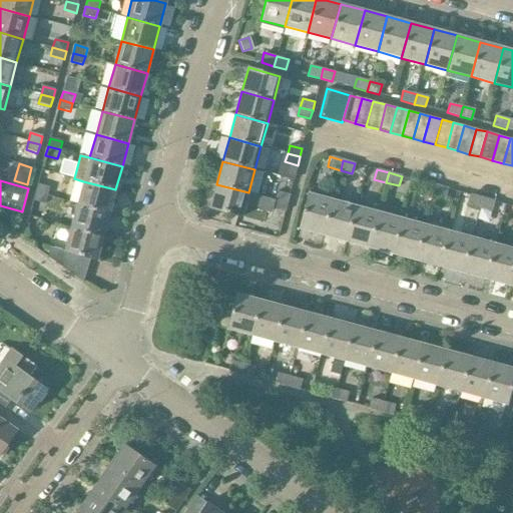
[(109,212),(115,189),(83,181),(77,204),(109,212)]
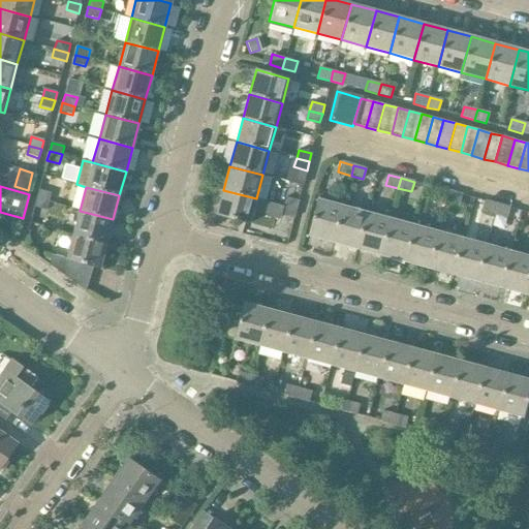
[(447,201),(449,191),(437,188),(435,197),(447,201)]
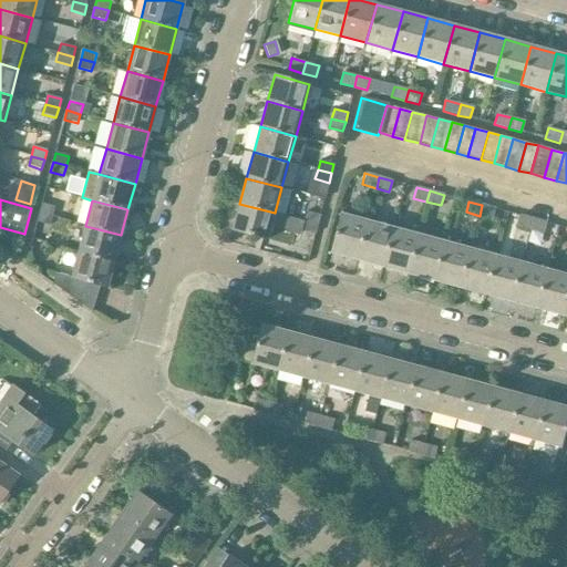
[(52,217),(55,208),(42,204),(40,214),(52,217)]
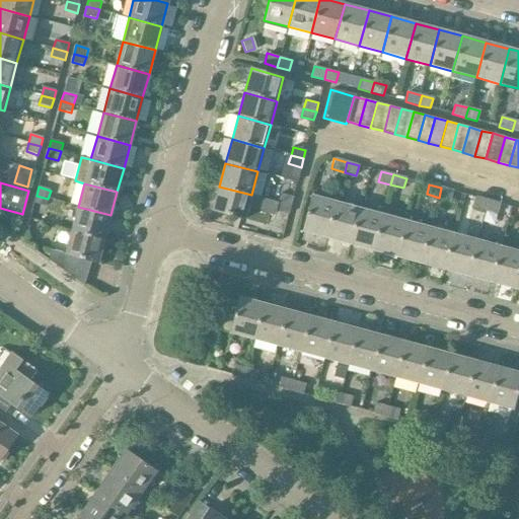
[(219,187),(213,210),(244,219),(248,207),(275,214),(276,211),(278,203),(251,195),(219,187)]
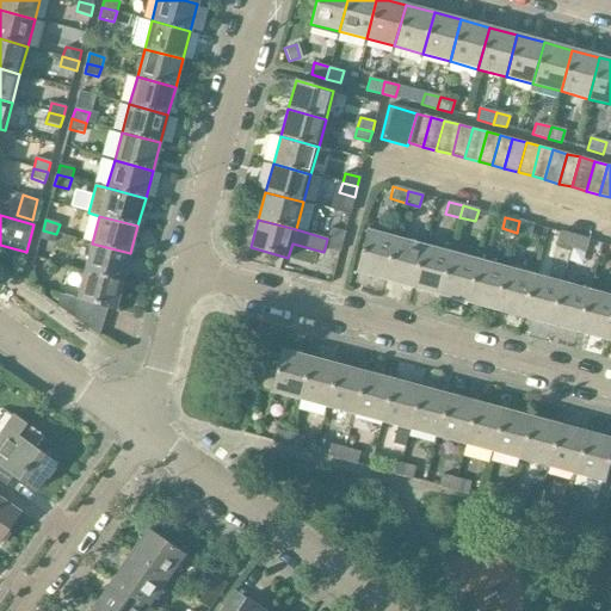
[(530,236),(534,224),(519,221),(517,233),(530,236)]
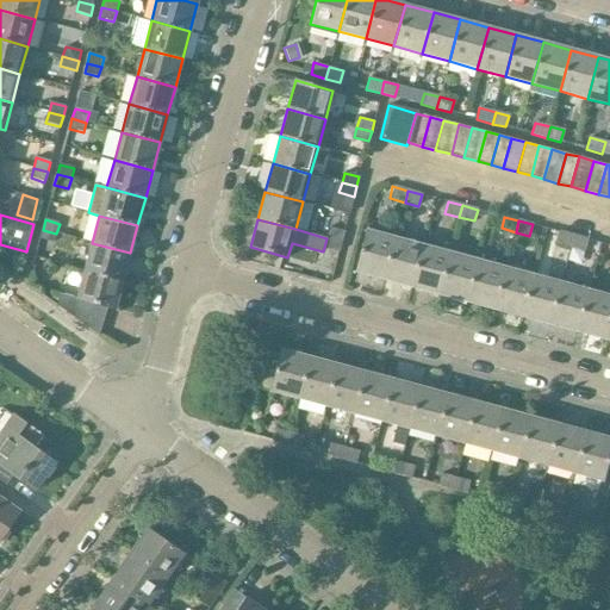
[(341,242),(344,231),(329,228),(327,238),(341,242)]
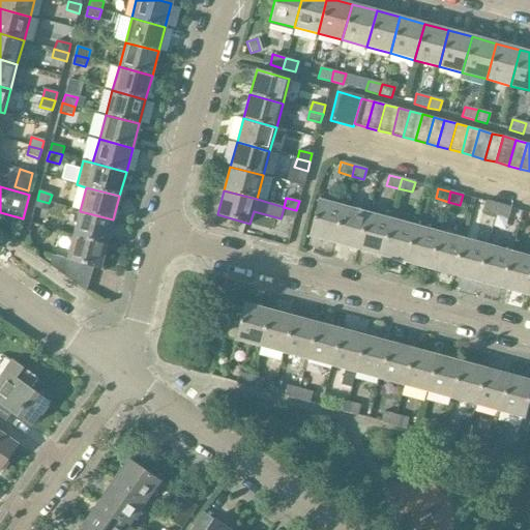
[(47,211),(49,203),(37,200),(34,208),(47,211)]
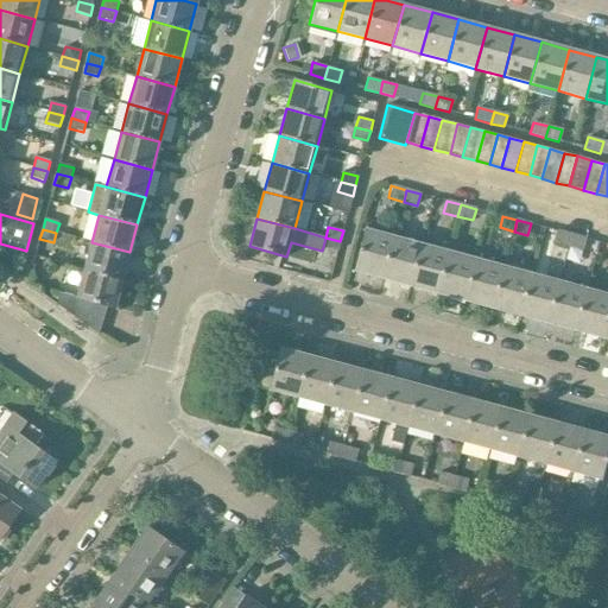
[(382,277),(394,236),(366,229),(355,270),(382,277)]
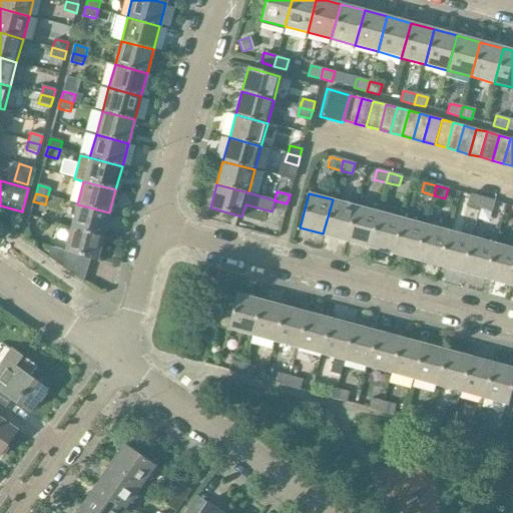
[(480,207),(483,198),(470,194),(467,204),(480,207)]
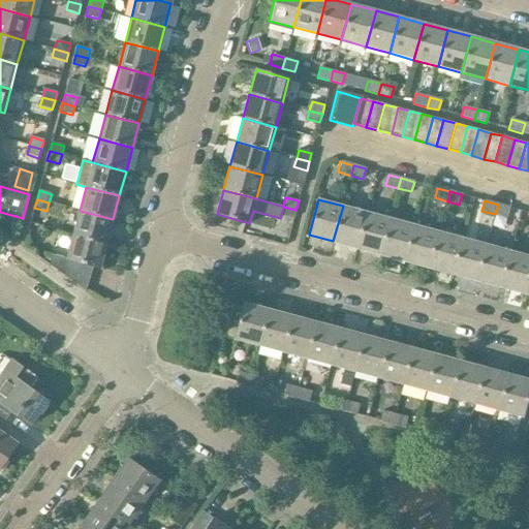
[(506,217),(509,208),(498,205),(495,214),(506,217)]
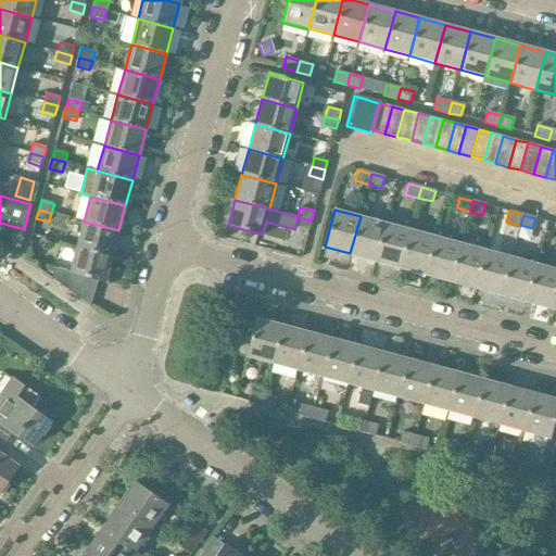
[(375,261),(384,223),(361,216),(350,253),(375,261)]
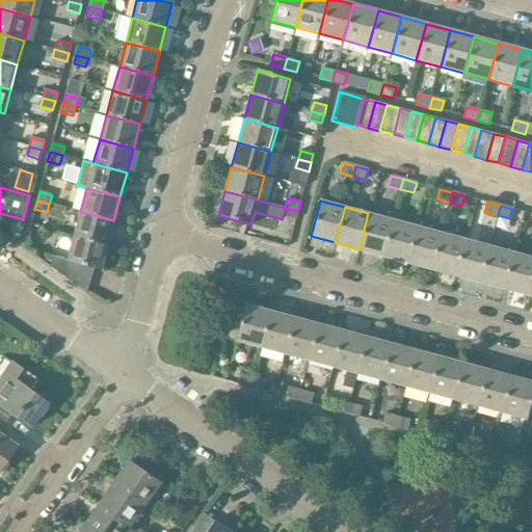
[(295,219),(297,211),(285,208),(283,216),(295,219)]
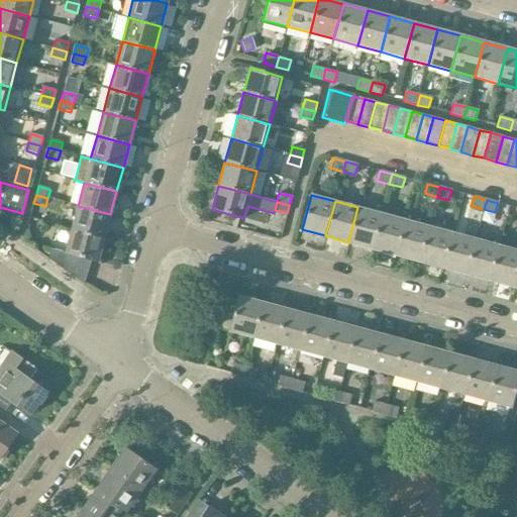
[(104,238),(110,214),(78,206),(72,229),(104,238)]
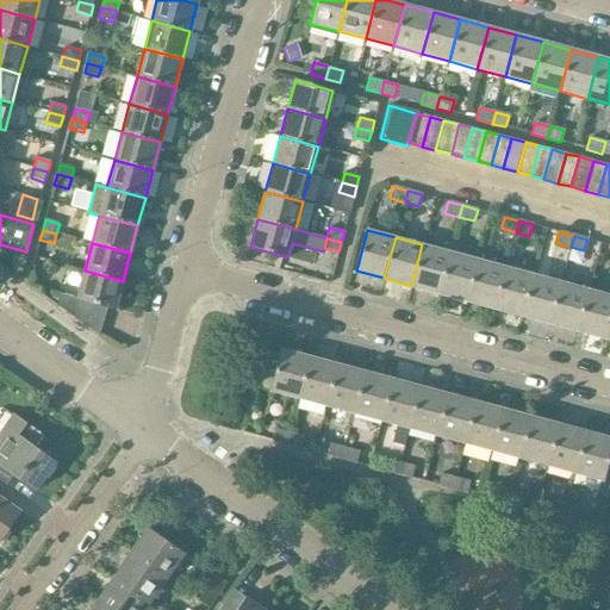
[(439,293),(449,253),(422,244),(411,286),(439,293)]
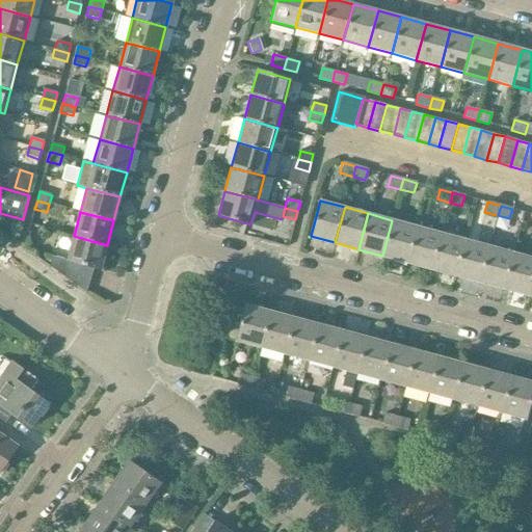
[(407,262),(417,227),(392,220),(382,256),(407,262)]
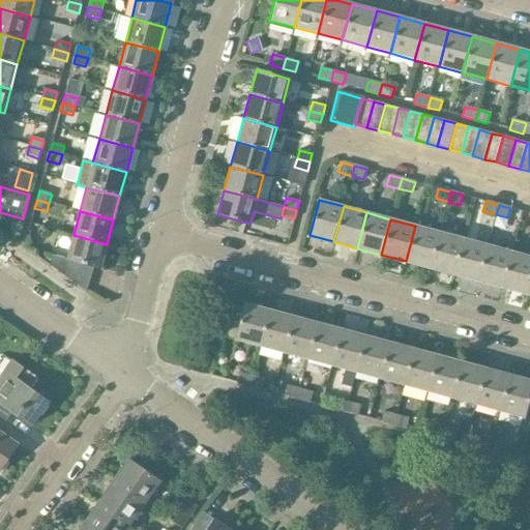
[(430,268),(439,233),(415,226),(406,261),(430,268)]
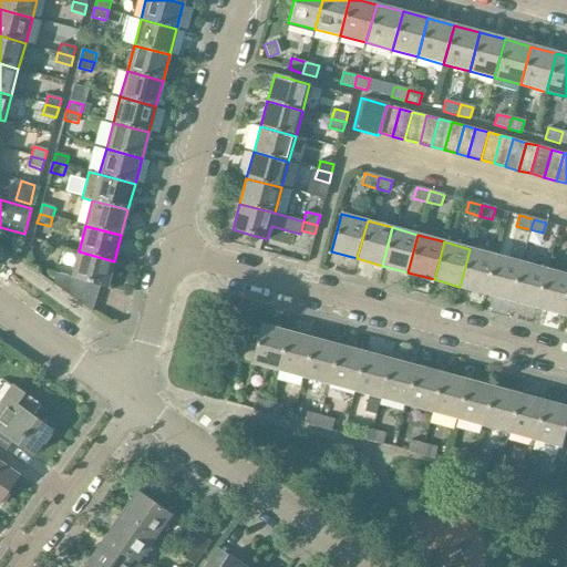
[(485,294),(496,256),(470,249),(460,287),(485,294)]
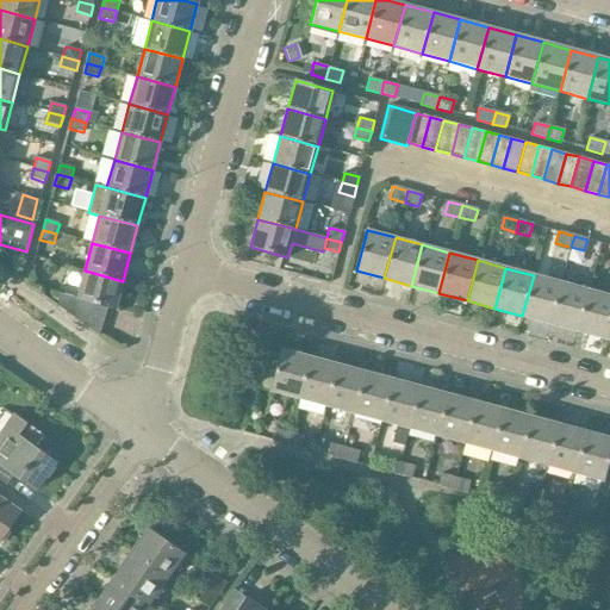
[(116,309),(123,281),(85,271),(78,298),(60,293),(56,305),(100,335),(107,306),(116,309)]
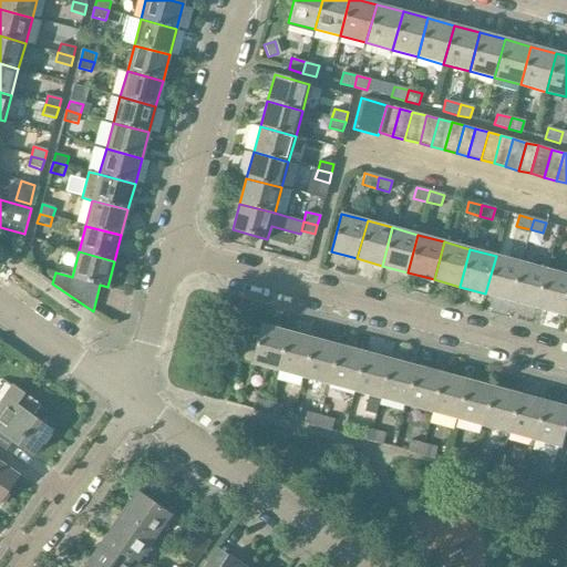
[(512,300),(522,263),(496,256),(485,294),(512,300)]
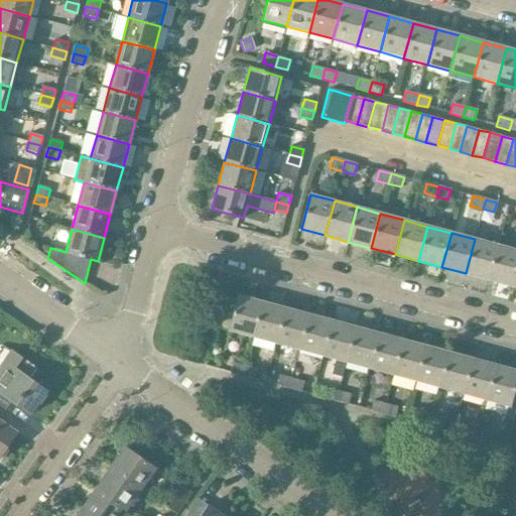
[(489,280),(498,246),(475,239),(466,273),(489,280)]
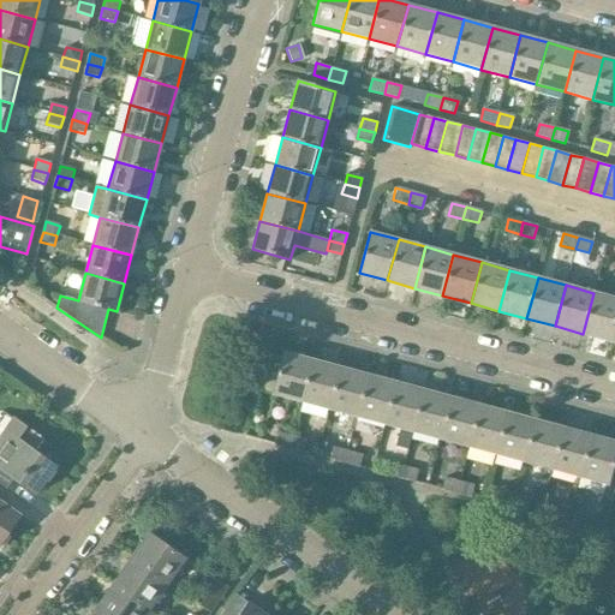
[(609,341),(614,321),(614,298),(593,293),(583,334),(609,341)]
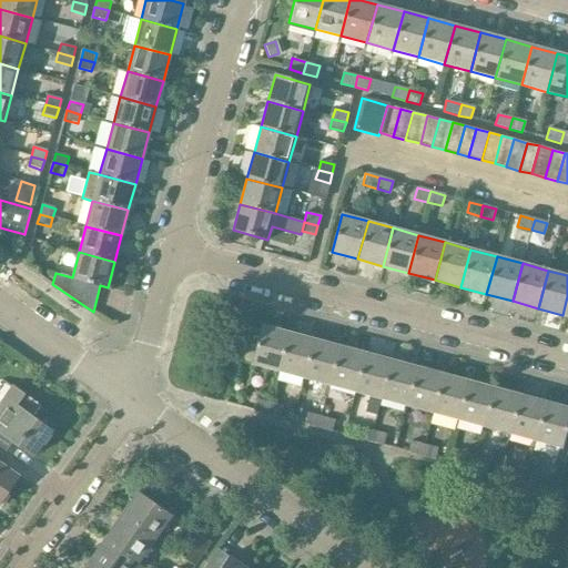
[(277,369),(288,332),(262,325),(252,363),(277,369)]
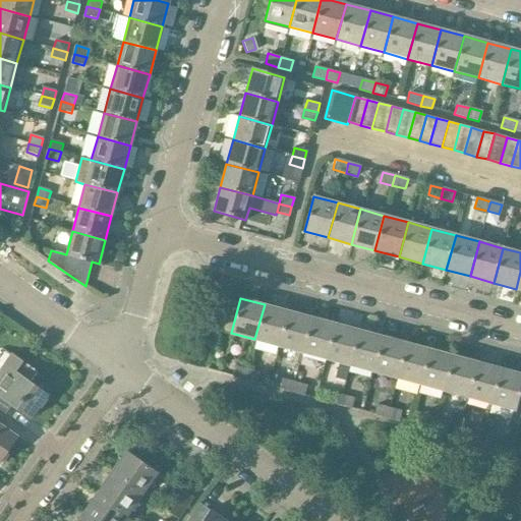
[(278,346),(287,311),(265,304),(254,339),(278,346)]
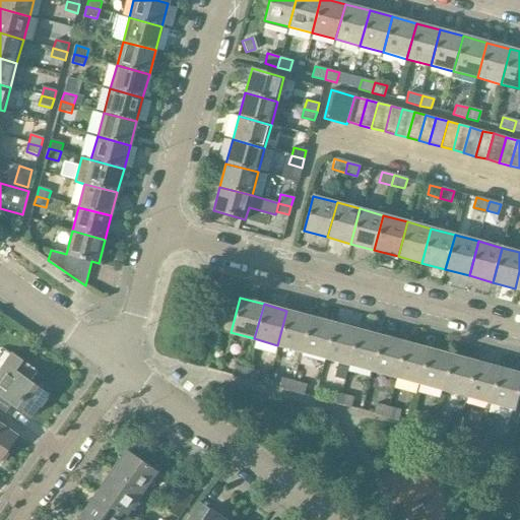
[(301,351),(310,317),(286,311),(277,345),(301,351)]
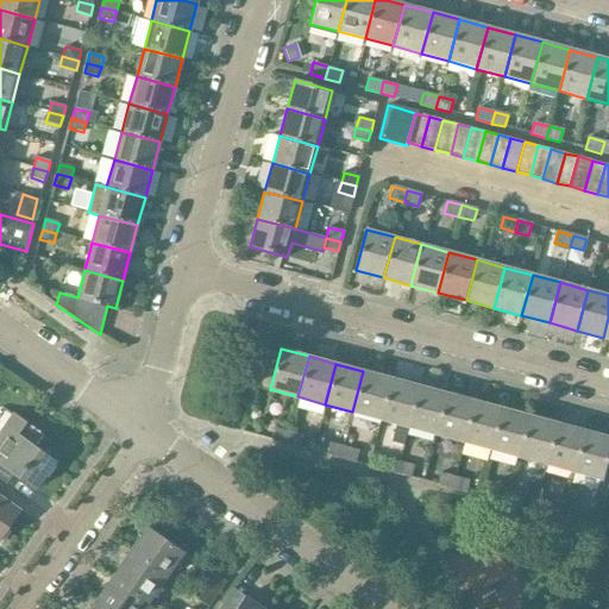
[(381,419),(391,378),(363,371),(352,412),(381,419)]
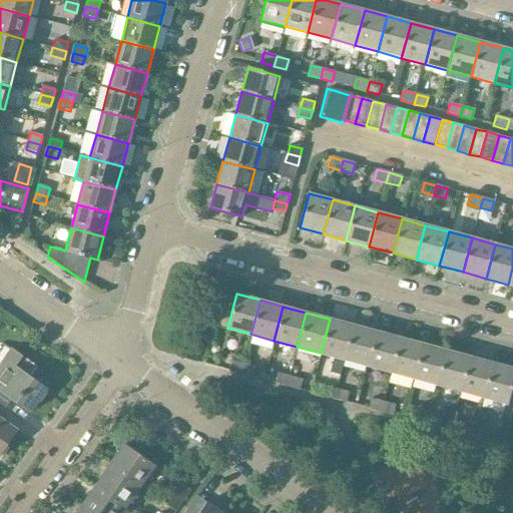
[(344,360),(353,326),(330,319),(321,353),(344,360)]
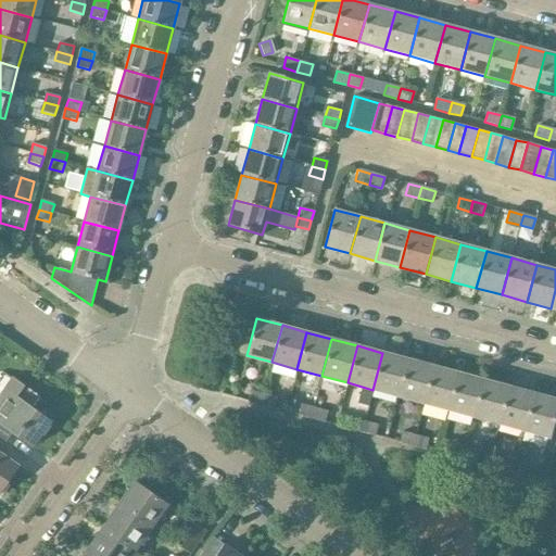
[(397,396),(407,359),(382,353),(373,390),(397,396)]
